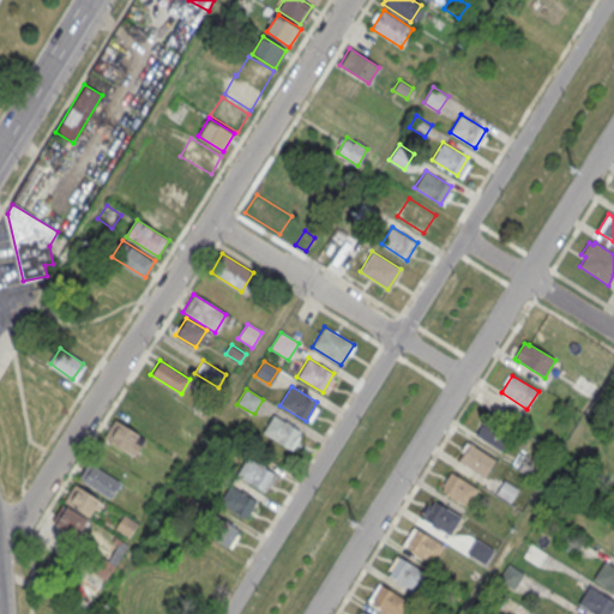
[(274,415),(300,432),(298,435),(300,438),(293,451),(289,449),(289,450),(263,433),(274,415)]
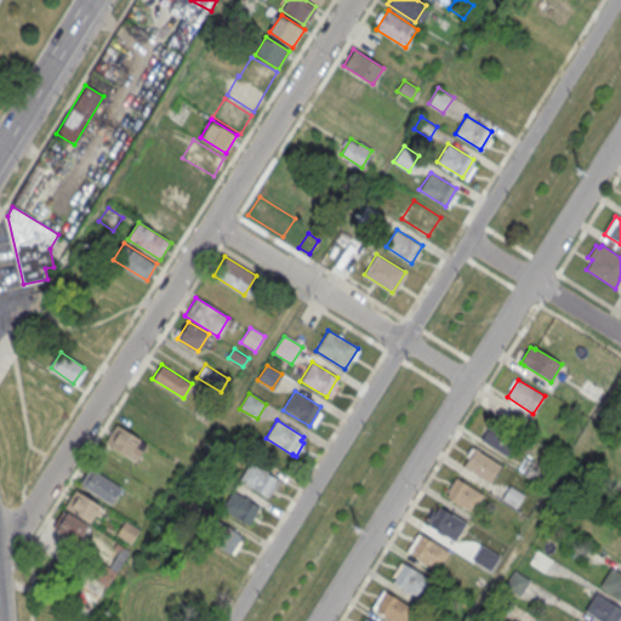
[(518,439),(491,422),(480,440),(507,457),(518,439)]
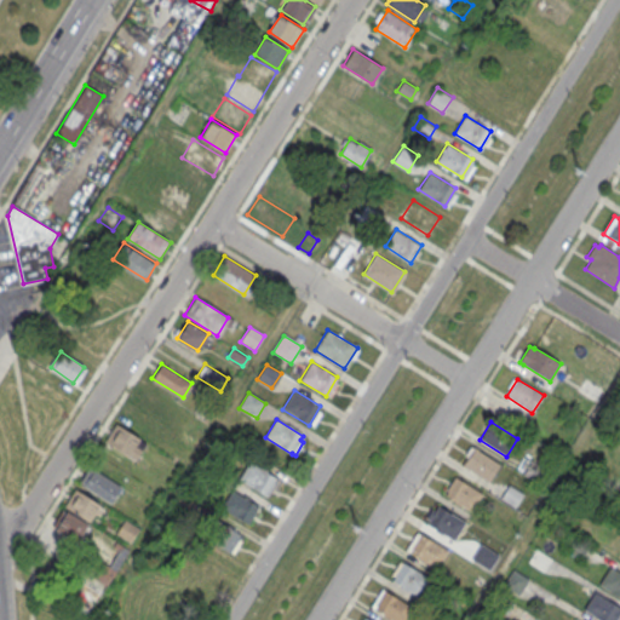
[(136,460),(147,443),(116,425),(105,442),(136,460)]
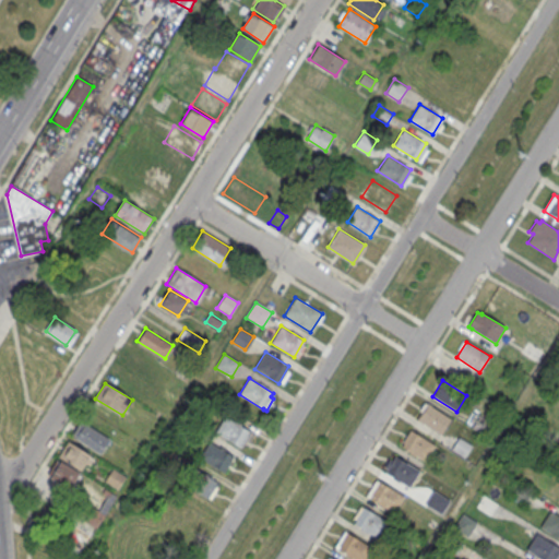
[(451,419),(427,404),(417,420),(441,435),(451,419)]
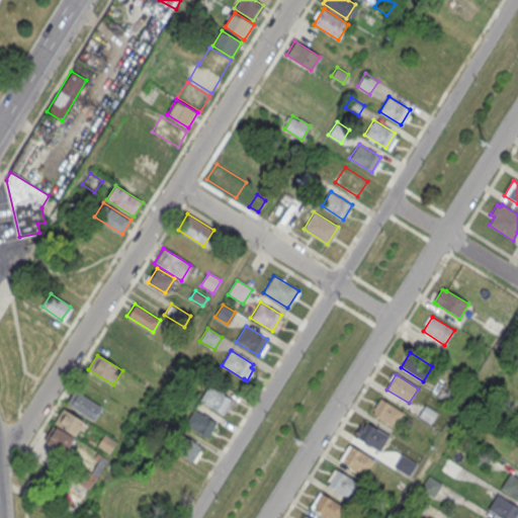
[(209,384),(232,399),(223,414),(200,401),(209,384)]
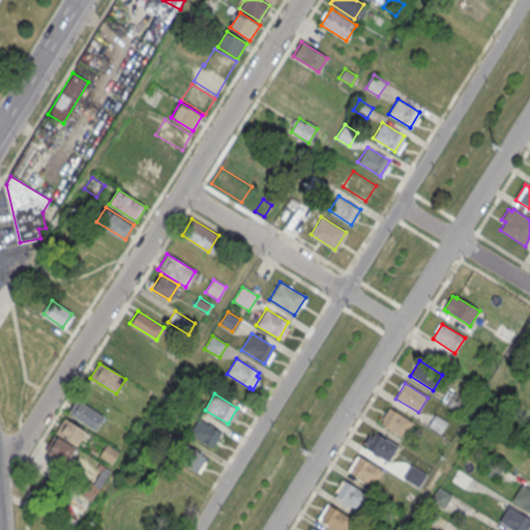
[(94,430),(104,415),(78,400),(68,414),(94,430)]
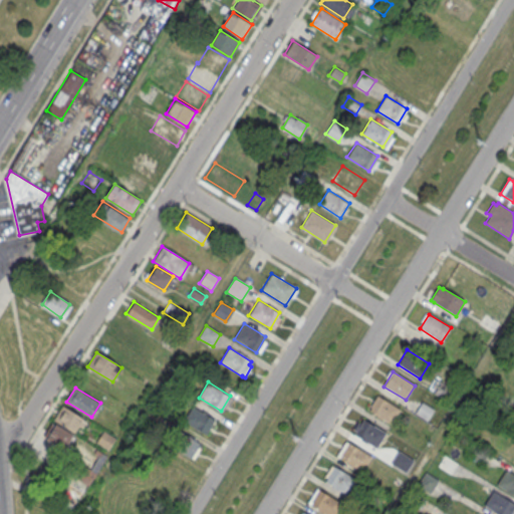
[(376,396),(400,410),(391,425),(369,412),(371,409),(368,407),(372,401),(373,401),(376,396)]
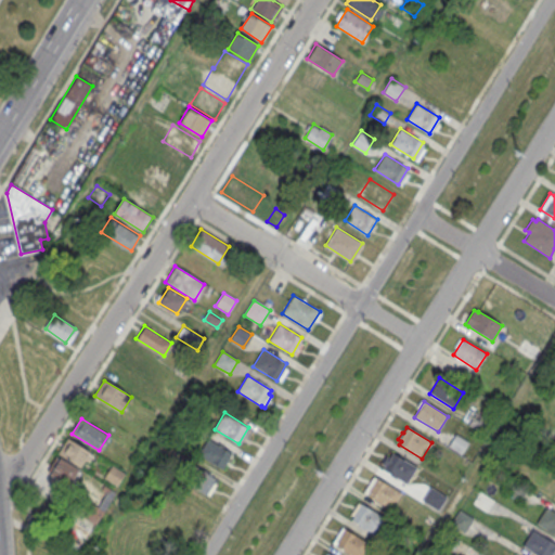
[(448,447),(455,435),(469,443),(462,455),(448,447)]
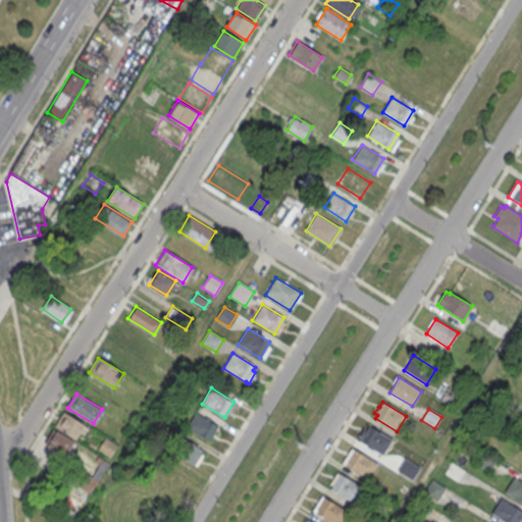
[(76,439),(86,424),(63,411),(54,425),(76,439)]
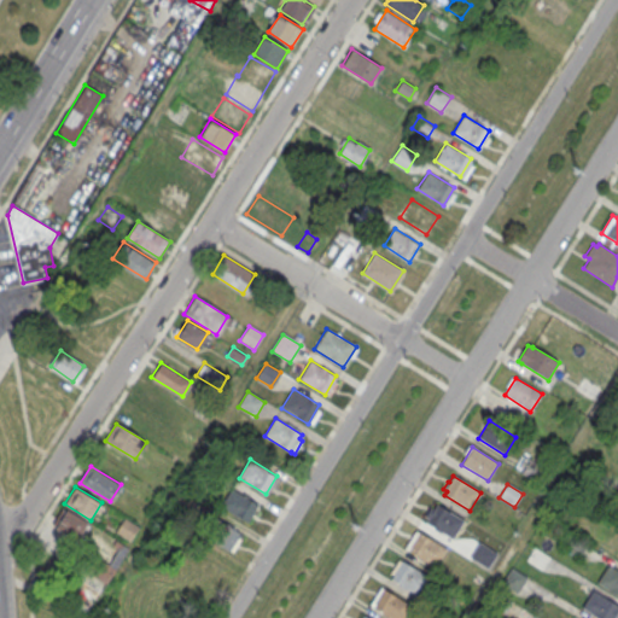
[(232,487),(258,502),(248,522),(221,506),(232,487)]
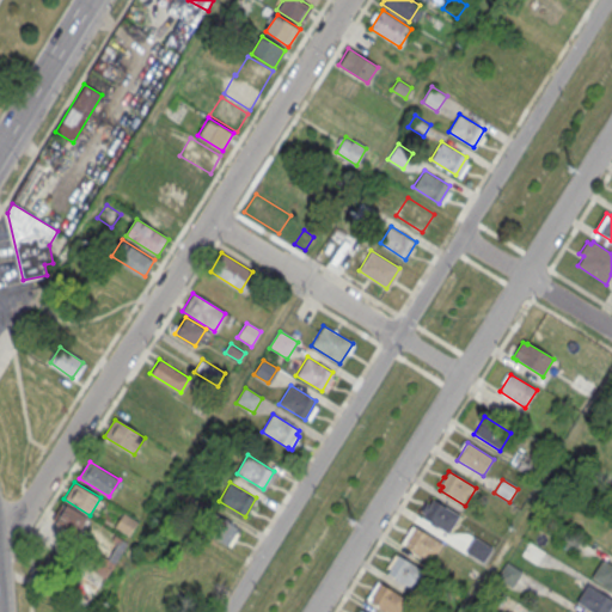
[(433,500),(459,516),(448,534),(422,519),(424,514),(421,513),(427,503),(429,505),(433,500)]
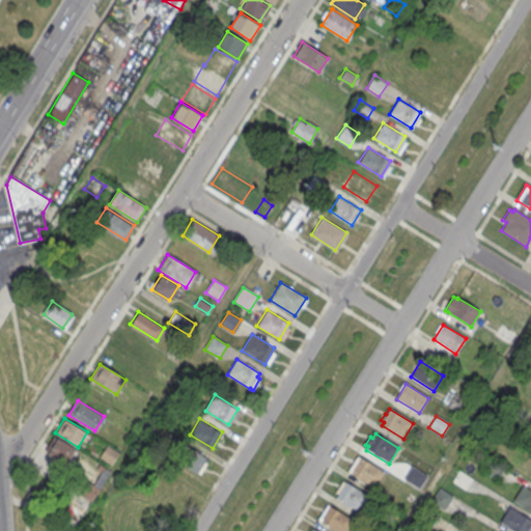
[(67,464),(77,449),(54,436),(46,450),(67,464)]
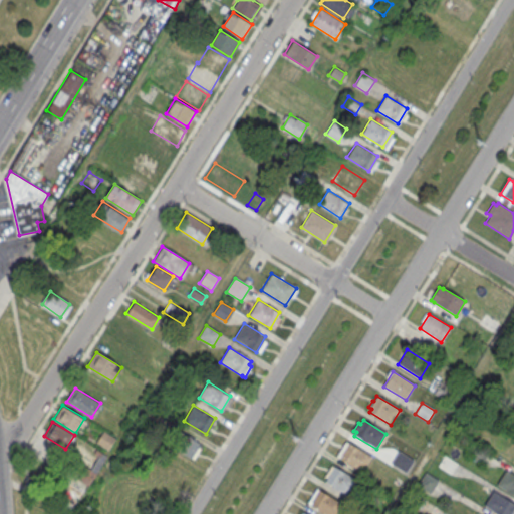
[(179,429),(201,442),(191,457),(169,444),(179,429)]
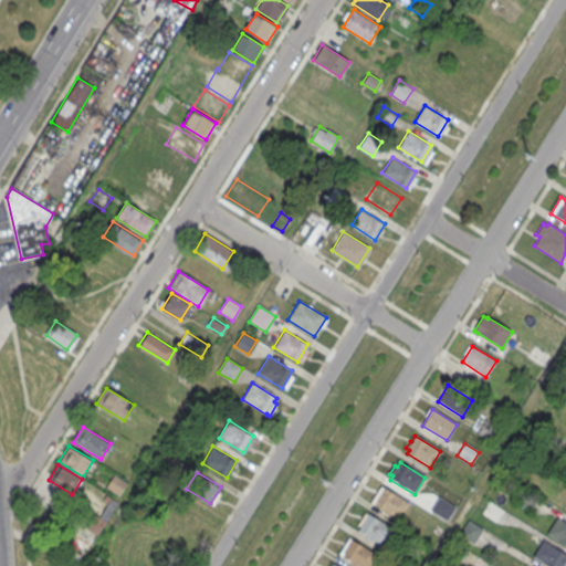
[(127,483),(114,474),(106,486),(119,494),(127,483)]
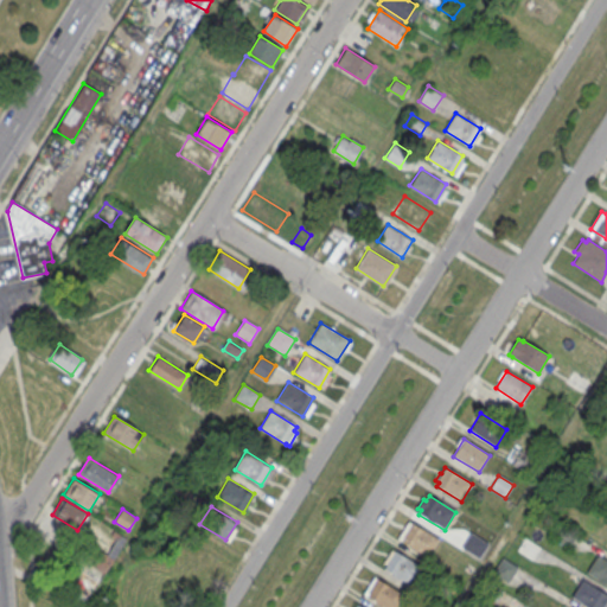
[(408,522),(439,540),(428,557),(397,540),(408,522)]
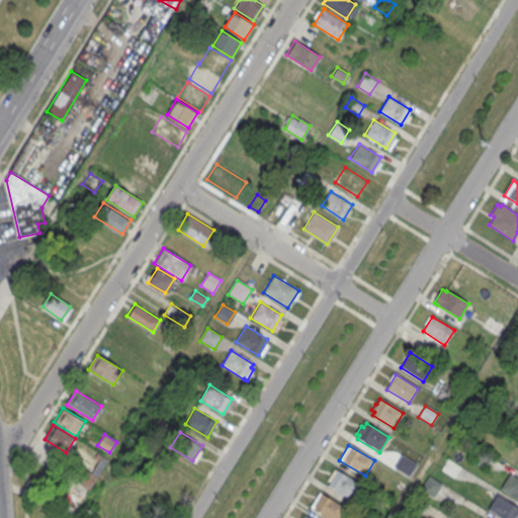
[(480,451),(492,458),(486,468),(473,461),(480,451)]
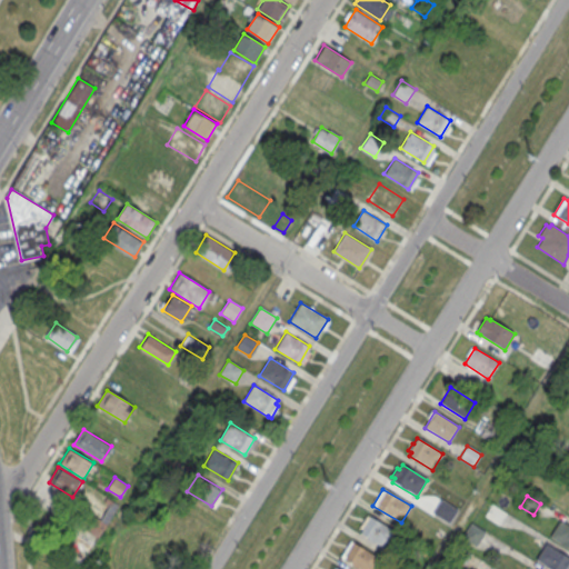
[(441,500),(432,513),(449,525),(458,510),(441,500)]
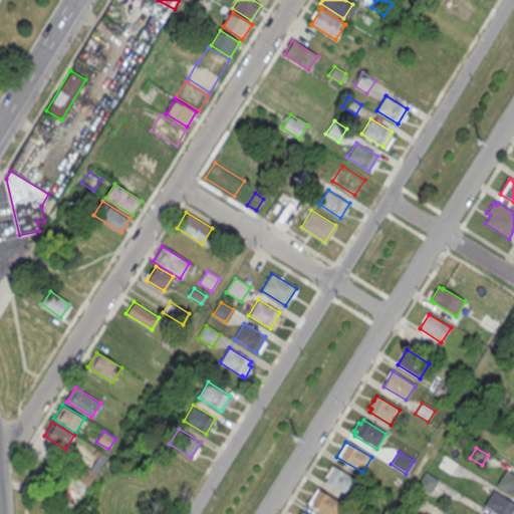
[(437,467),(444,456),(459,466),(452,477),(437,467)]
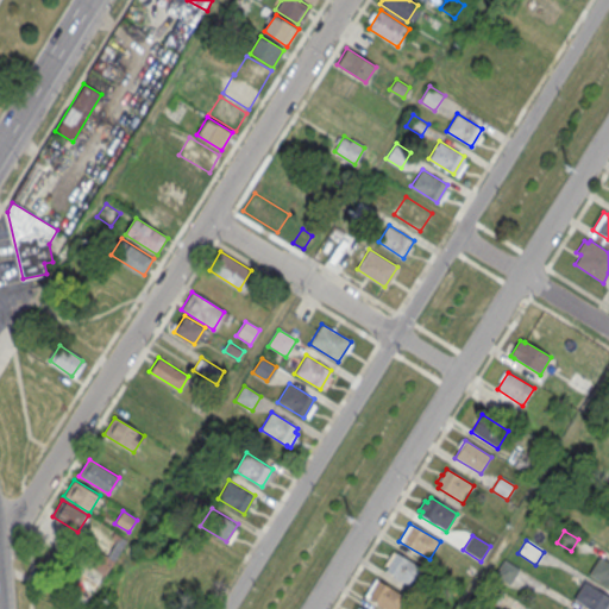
[(393,551),(422,569),(412,586),(382,569),(393,551)]
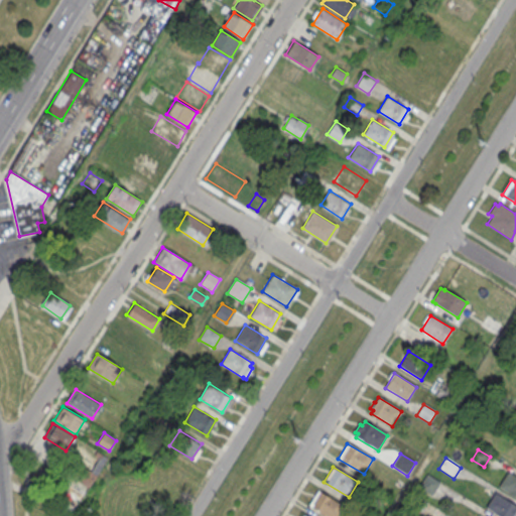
[(508,473),(515,477),(515,498),(499,488),(508,473)]
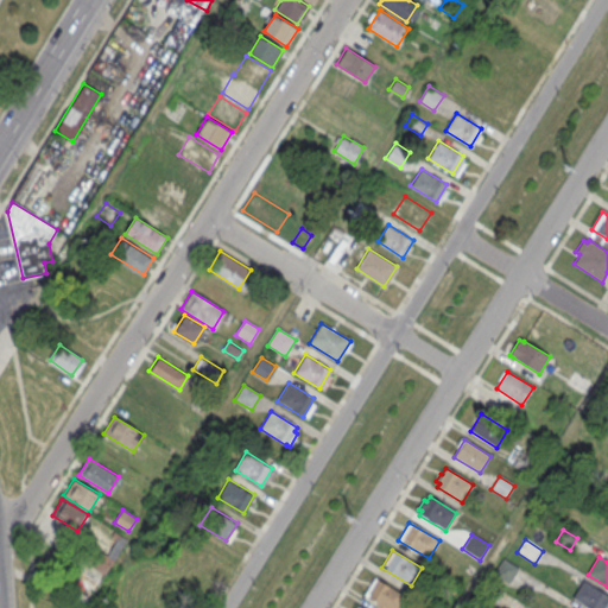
[(502,558),(518,568),(508,583),(493,574),(502,558)]
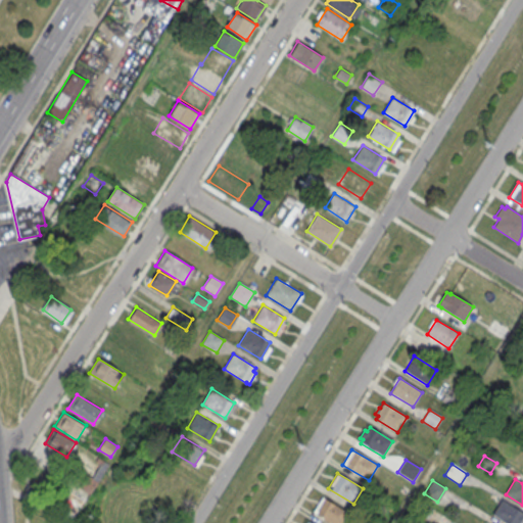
[(322,497),(347,513),(341,522),(329,522),(313,513),(322,497)]
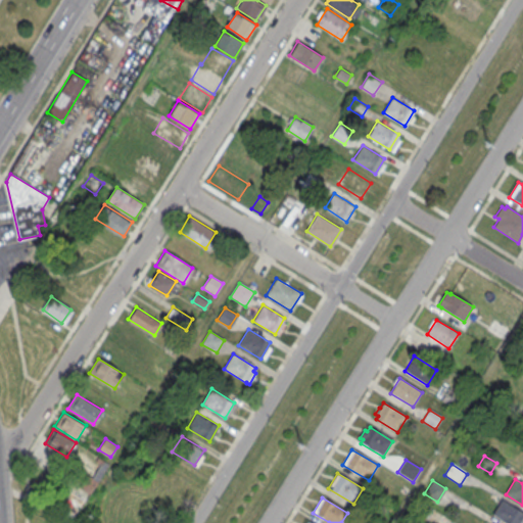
[(502,500),(522,513),(522,518),(520,522),(505,522),(492,515),(502,500)]
